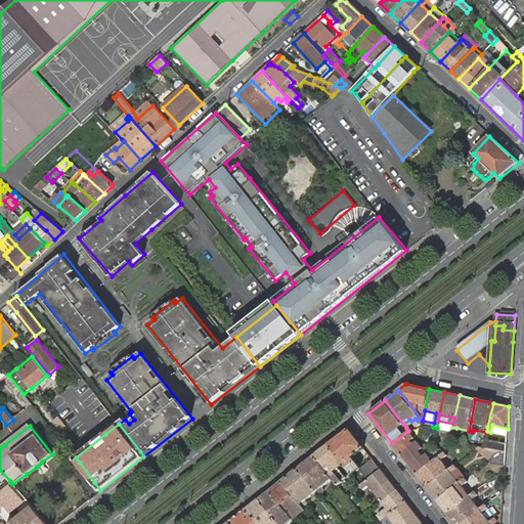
[(349,429),(329,445),(343,464),(351,474),(360,467),(355,461),(352,456),(359,451),(363,448),(359,442),(349,429)]
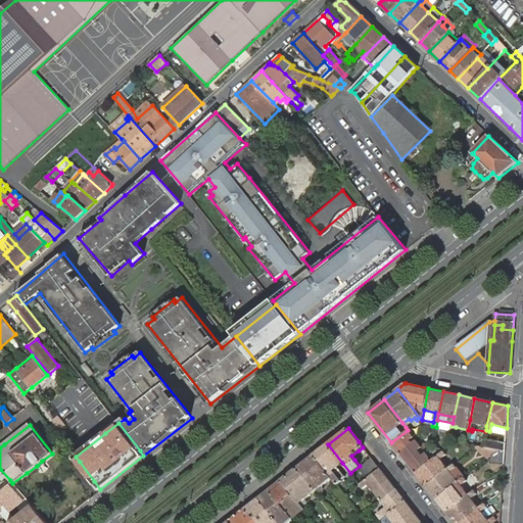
[(391,442),(399,453),(412,443),(410,440),(414,437),(408,430),(391,442)]
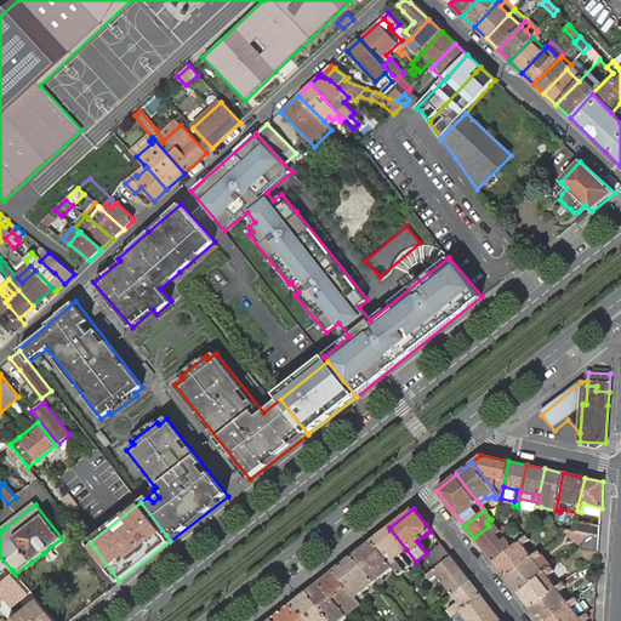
[(592,535),(599,536),(600,525),(575,520),(573,530),(592,535)]
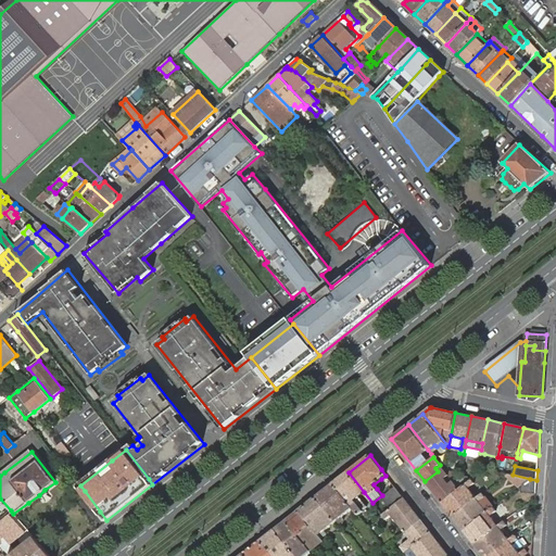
[(455,484),(457,475),(443,469),(444,470),(451,479),(455,484)]
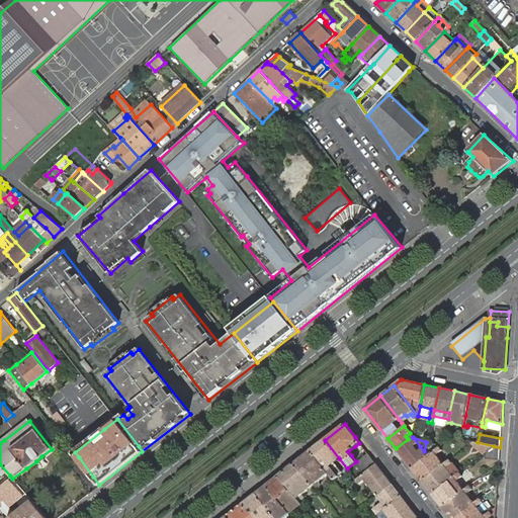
[(396,448),(404,458),(420,446),(414,438),(410,442),(408,439),(396,448)]
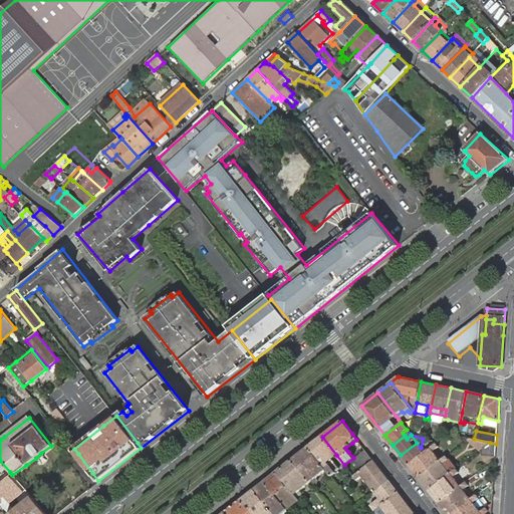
[(322,437),(308,447),(326,470),(330,476),(335,473),(335,472),(328,464),(327,463),(335,457),(336,455),(322,437)]
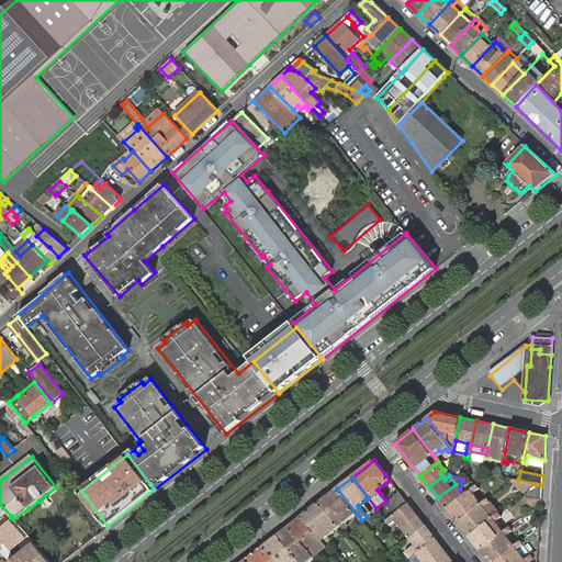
[(463,495),(476,484),(462,480),(460,490),(463,495)]
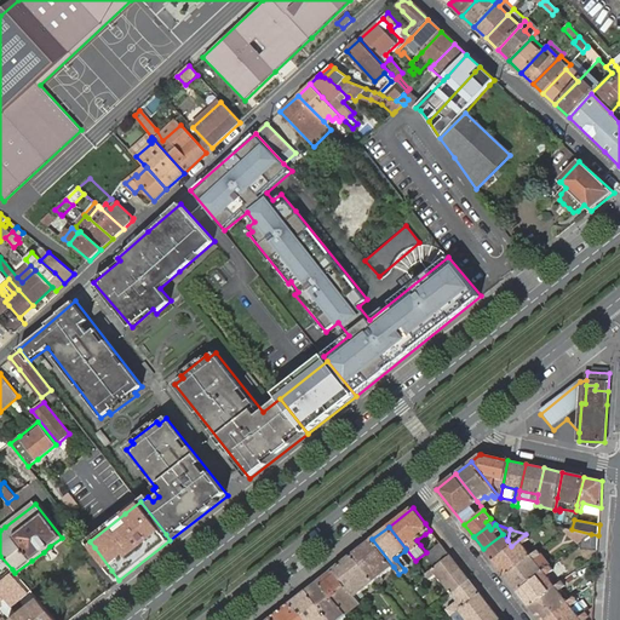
[(591,534),(572,529),(568,535),(581,541),(591,534)]
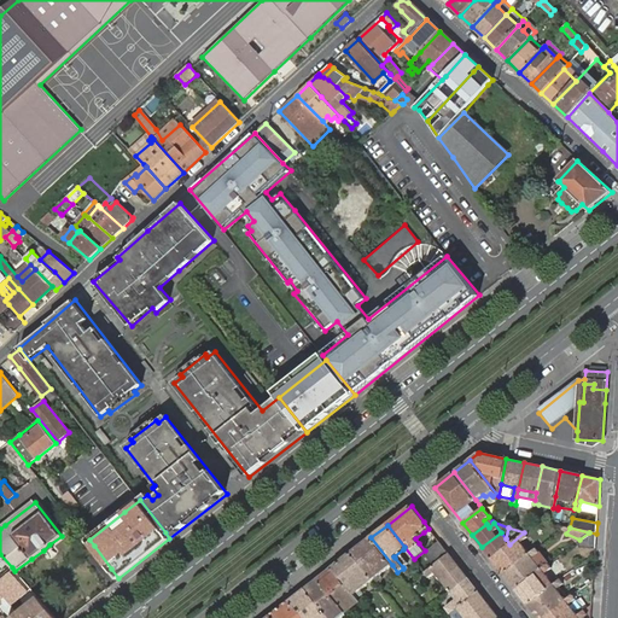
[(482,547),(490,559),(509,544),(506,538),(501,532),(482,547)]
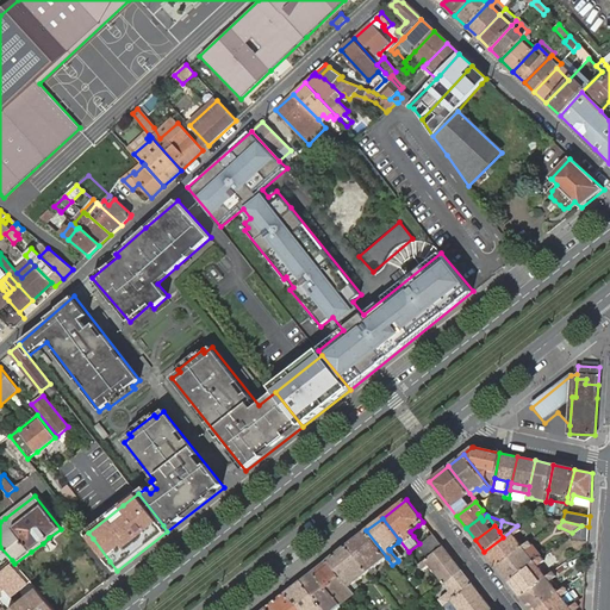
[(484,552),(497,567),(523,546),(515,535),(516,533),(521,530),(517,526),(503,537),(484,552)]
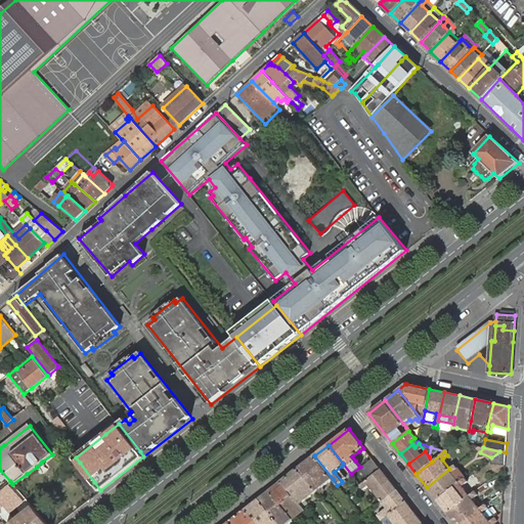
[(506,452),(499,451),(491,457),(491,464),(505,465),(506,452)]
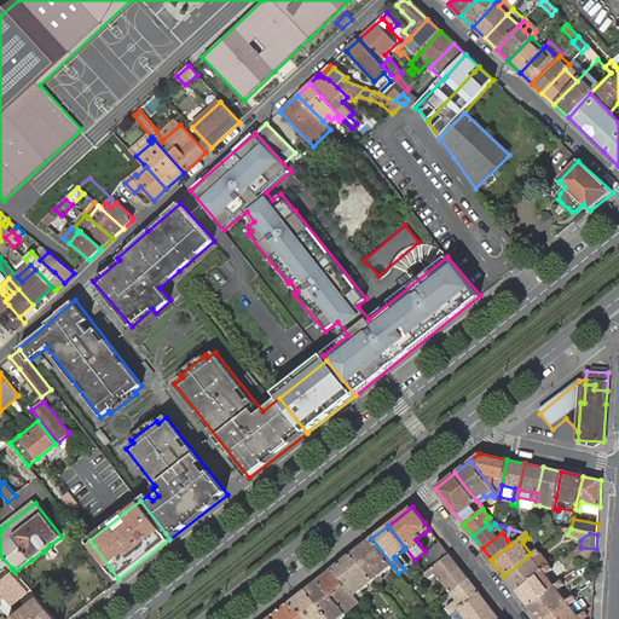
[(371,538),(352,554),(374,582),(375,580),(385,572),(393,566),(371,538)]
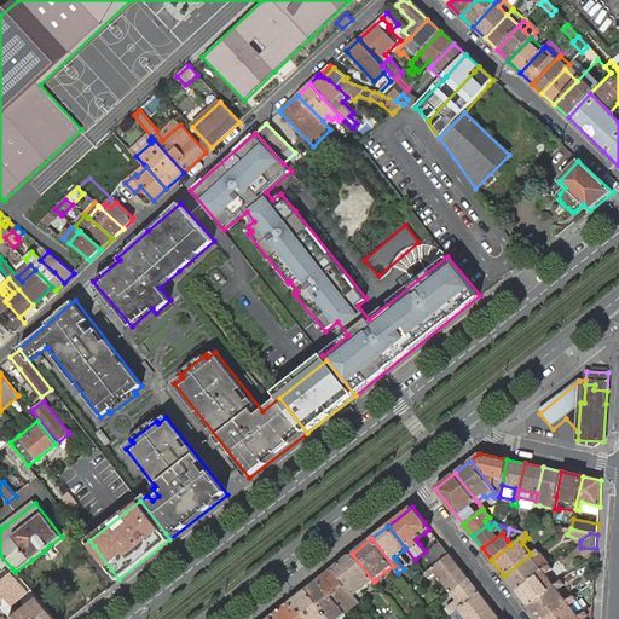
[(424,555),(434,566),(450,555),(440,543),(424,555)]
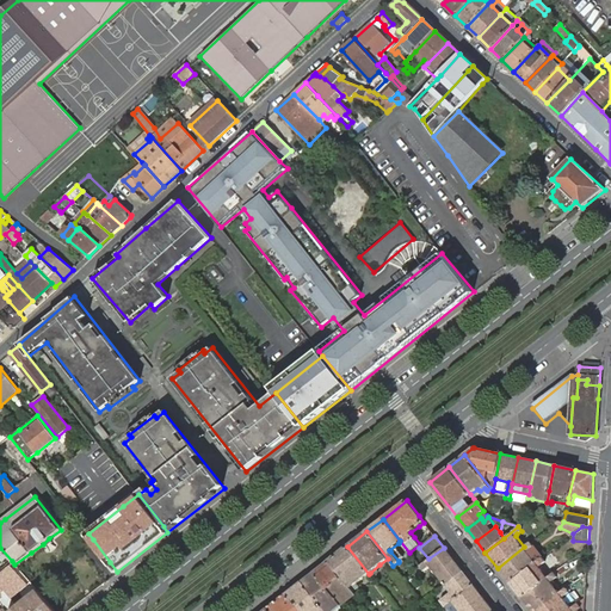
[(498,568),(508,582),(536,562),(528,551),(534,545),(530,542),(526,545),(524,547),(498,568)]
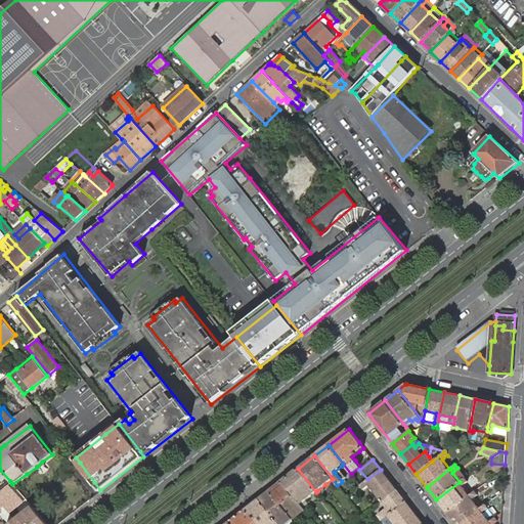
[(457,468),(452,473),(460,482),(465,478),(457,468)]
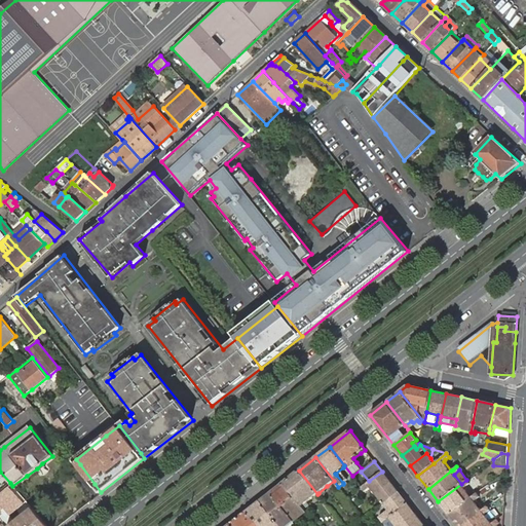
[(299,471),(284,483),(301,506),(317,494),(299,471)]
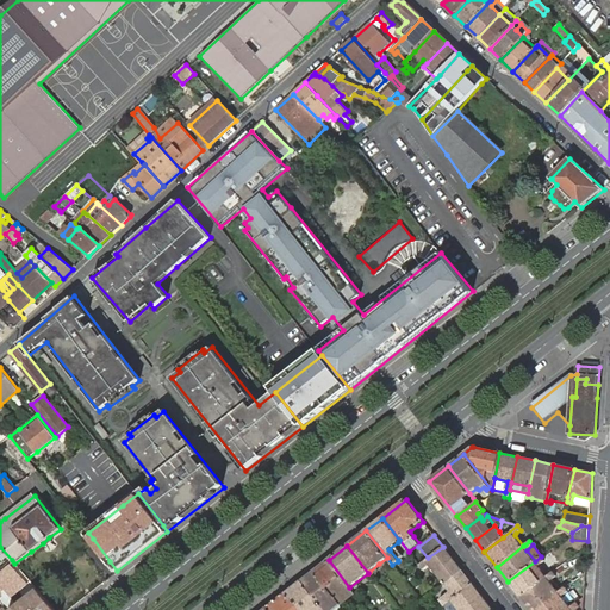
[(428,558),(419,565),(422,570),(428,564),(443,583),(461,570),(443,547),(428,558)]
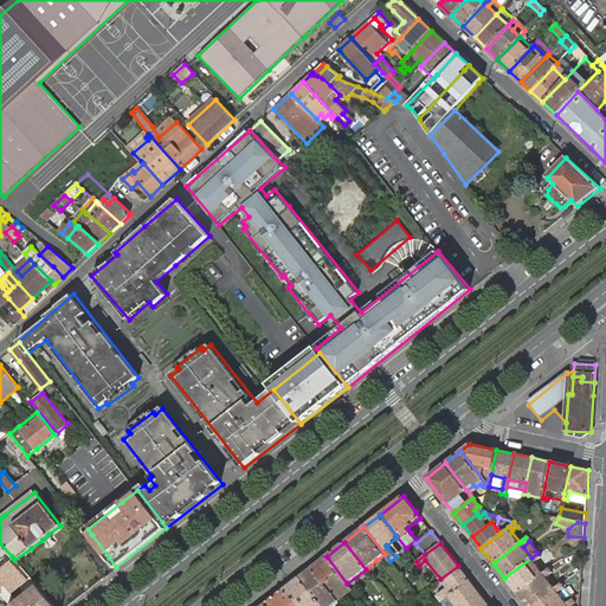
[(504,578),(517,593),(543,573),(535,562),(536,560),(541,556),(537,553),(532,558),(504,578)]
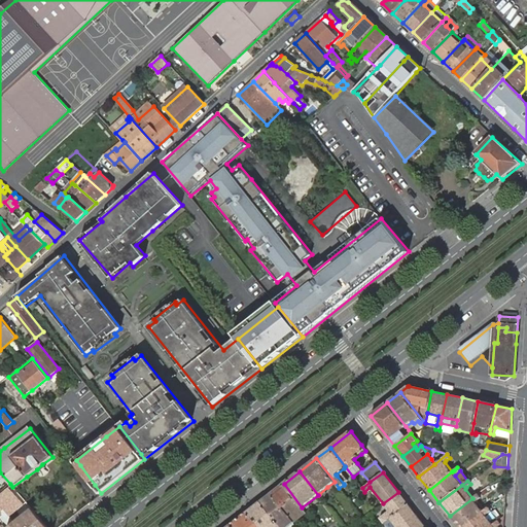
[(284,484),(272,494),(289,517),(294,523),(296,526),(297,526),(310,518),(302,507),(284,484)]
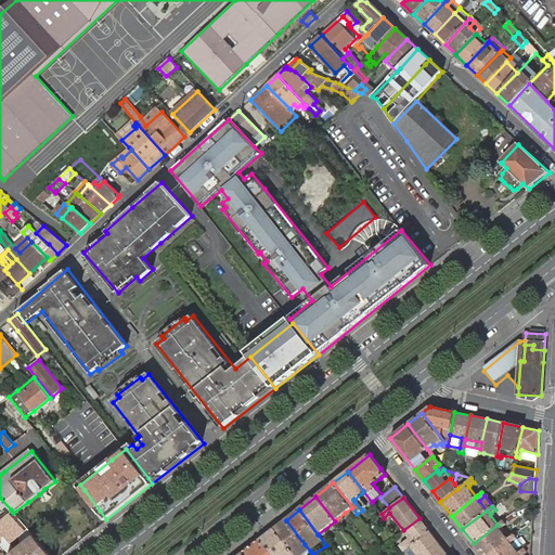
[(491,513),(490,515),(498,525),(500,524),(504,520),(495,510),(491,513)]
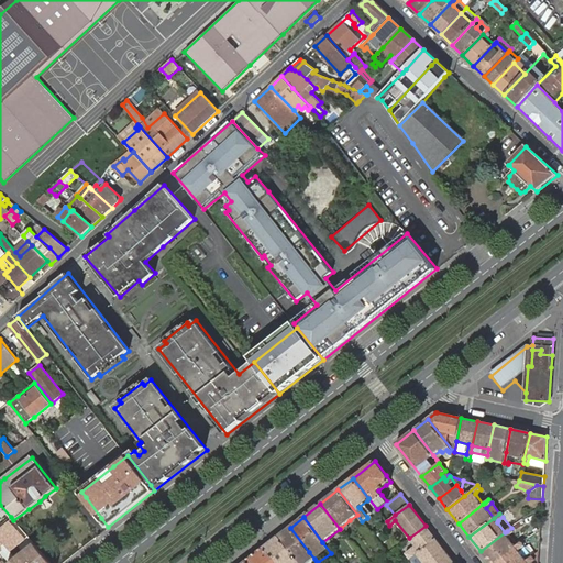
[(0,541),(4,547),(11,553),(25,540),(9,521),(0,529),(0,541)]
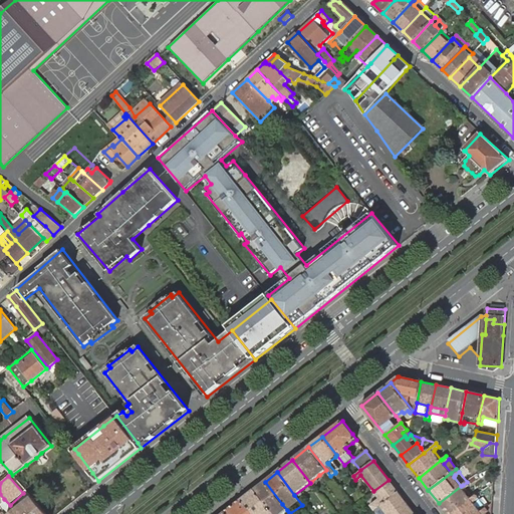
[(369,505),(374,511),(398,492),(389,480),(373,491),(378,498),(369,505)]
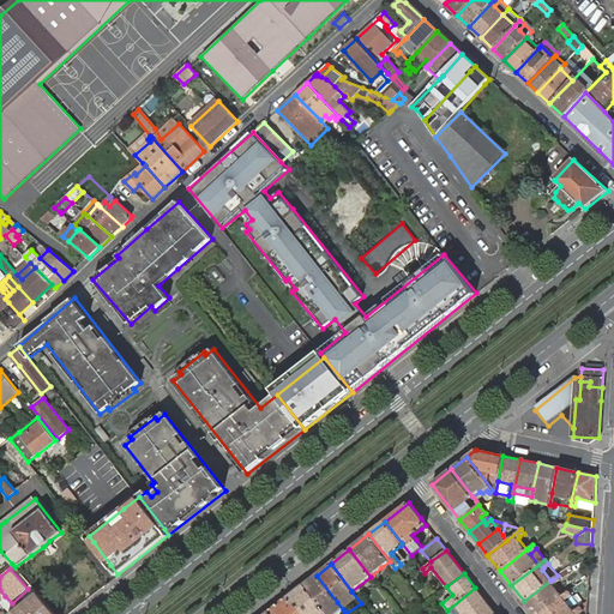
[(317,576),(304,585),(325,613),(336,613),(337,613),(343,609),(337,602),(317,576)]
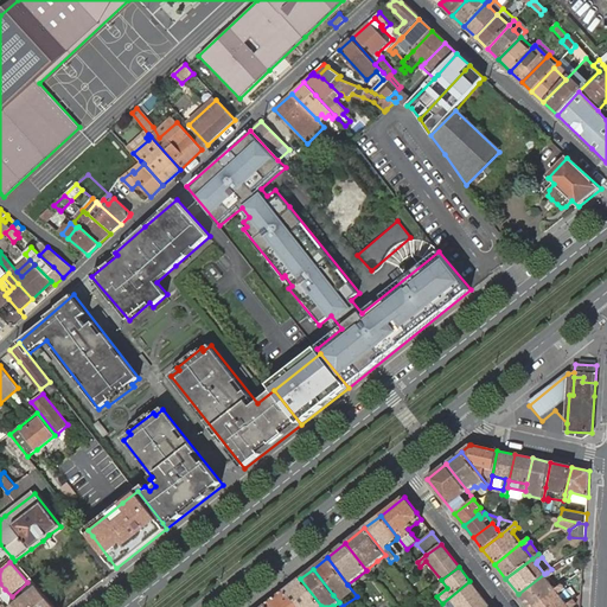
[(518,594),(528,606),(532,606),(556,589),(548,579),(554,574),(551,569),(547,573),(544,574),(518,594)]
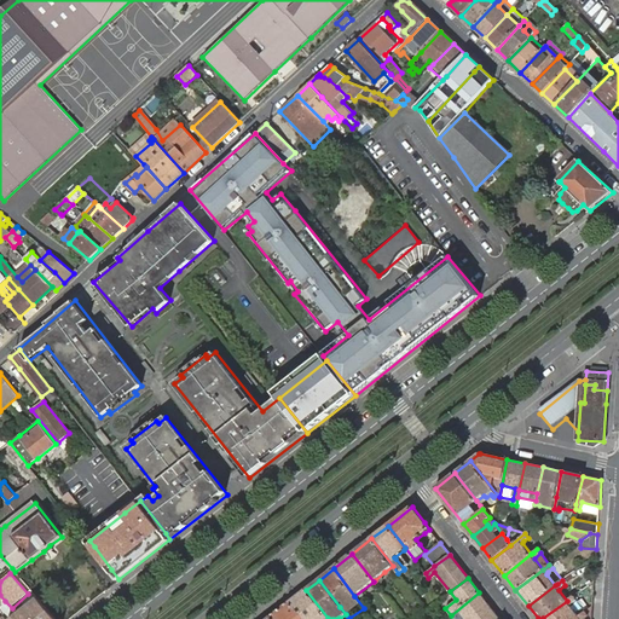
[(328,618),(306,590),(290,602),(304,618),(328,618)]
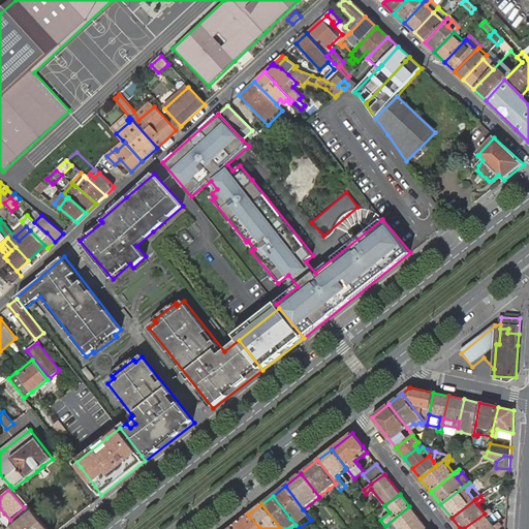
[(427,528),(409,506),(385,526),(387,528),(427,528)]
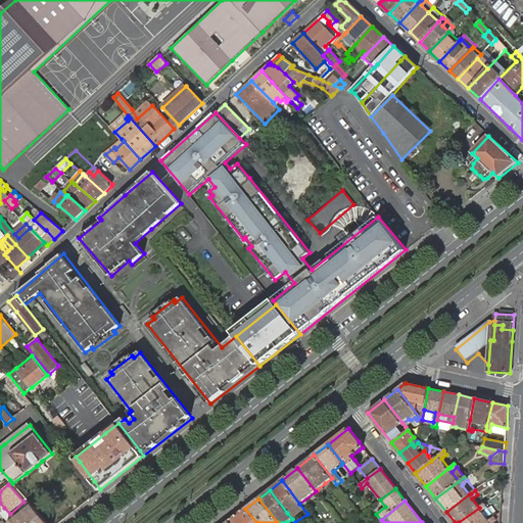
[(459,522),(485,522),(489,520),(482,511),(484,510),(487,507),(484,504),(479,508),(459,522)]
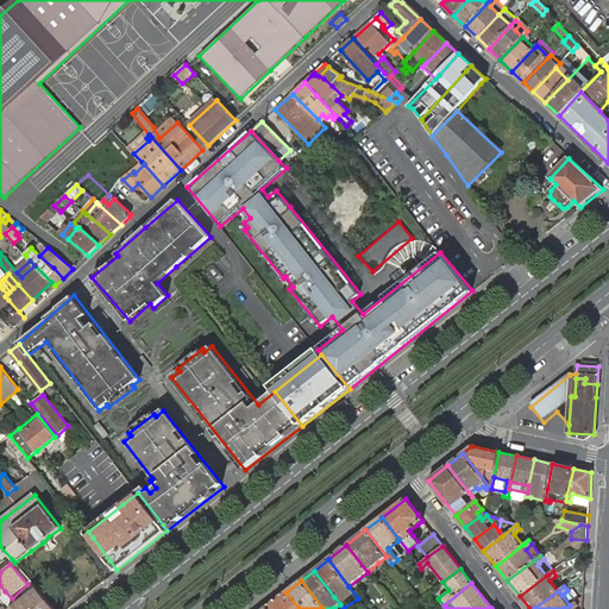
[(55,608),(39,590),(38,589),(17,606),(12,598),(11,598),(5,591),(0,594),(0,597),(7,608),(8,608),(55,608)]
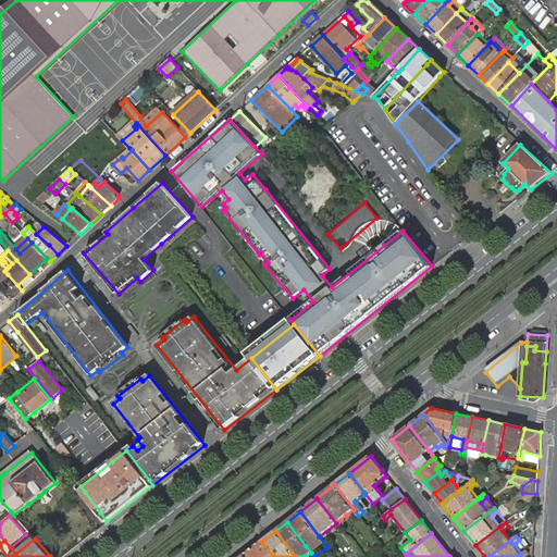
[(273,556),(261,542),(245,555),(245,556),(273,556)]
